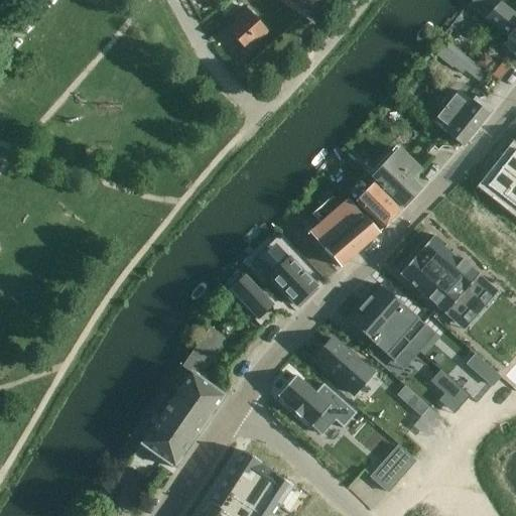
[(515,55),(515,16),(496,0),(488,0),(477,13),(515,45),(515,50),(513,54),(515,55)]
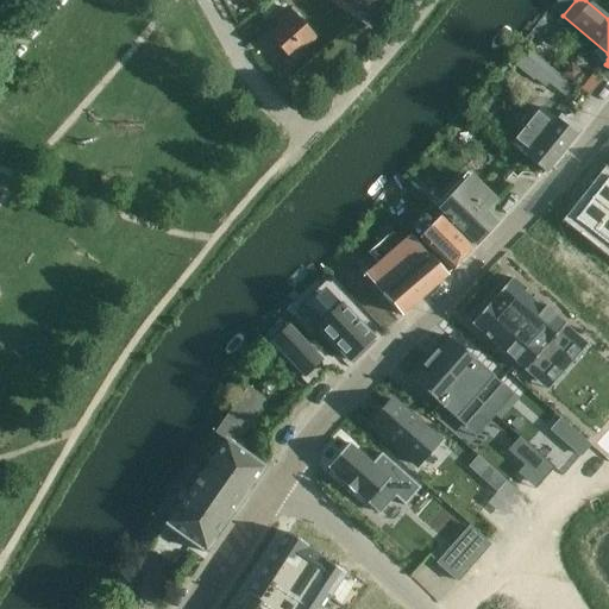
[(290,58),(315,37),(289,8),(277,19),(282,24),(270,35),(290,58)]
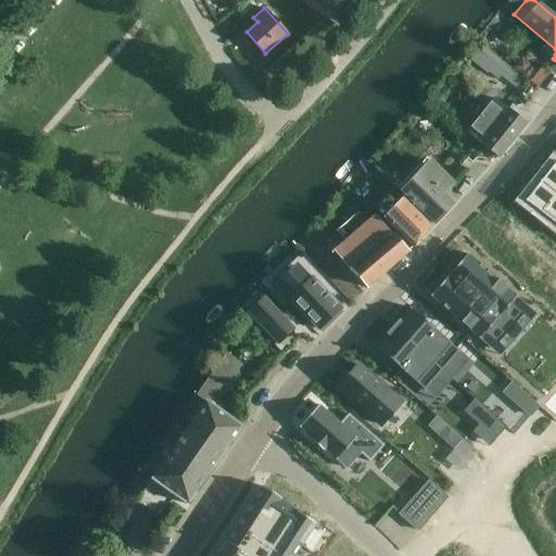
[(520,58),(512,68),(522,77),(531,66),(520,58)]
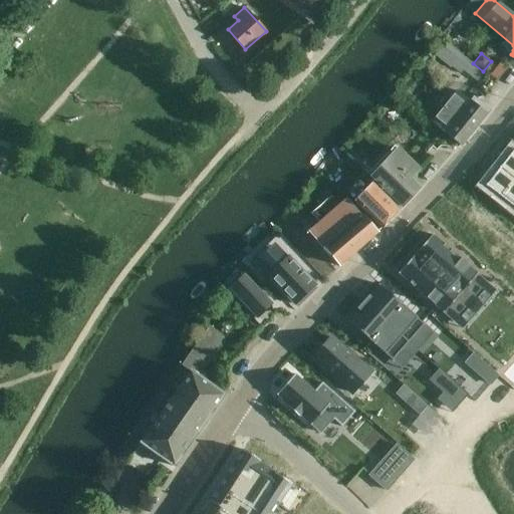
[(484,73),(461,55),(452,67),(460,74),(463,71),(477,82),(484,73)]
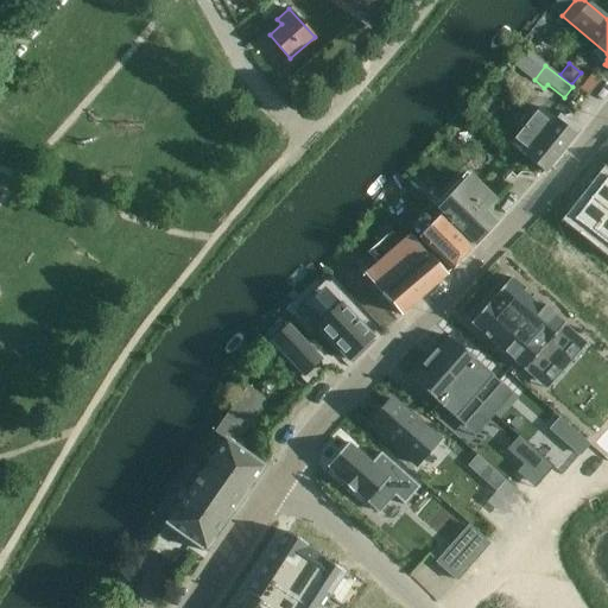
[(546,172),(575,135),(540,108),(512,144),(546,172)]
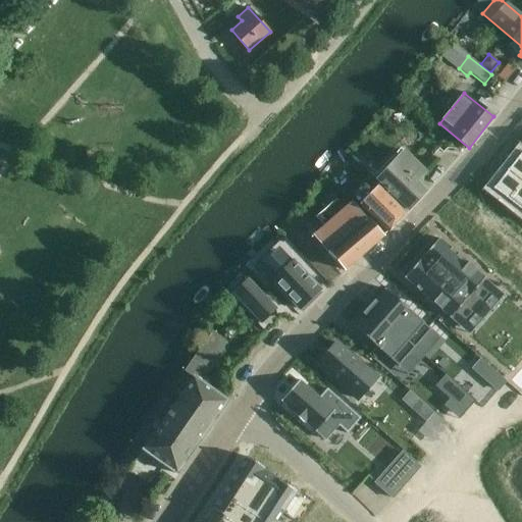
[(408,210),(426,192),(416,181),(426,171),(404,151),(376,180),(407,209),(408,210)]
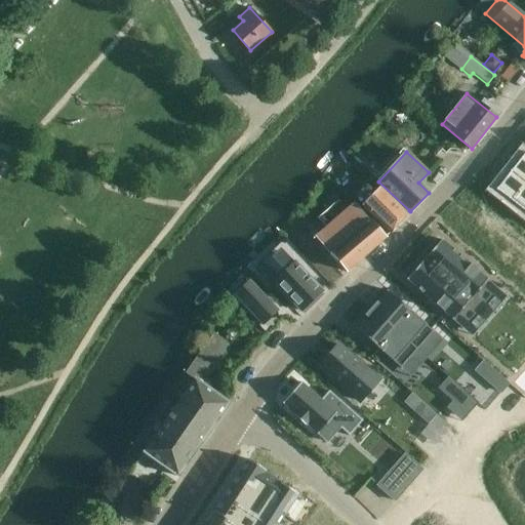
[(524,155),(523,154),(509,172),(524,185),(524,155)]
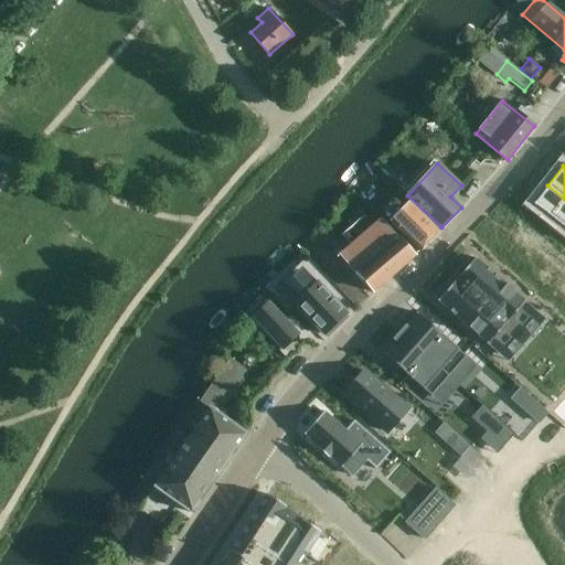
[(564,199),(547,185),(533,204),(564,230),(564,199)]
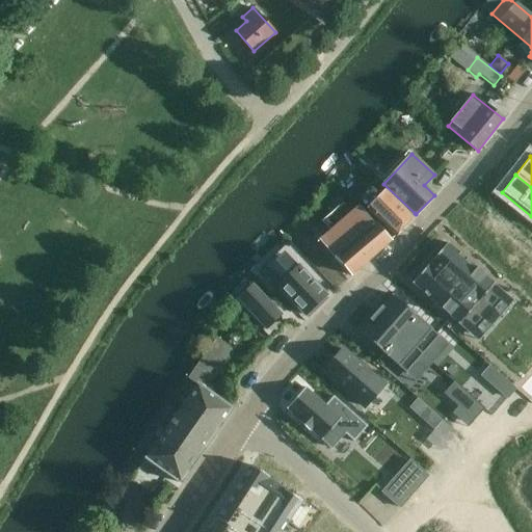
[(354,187),(348,194),(355,202),(362,194),(354,187)]
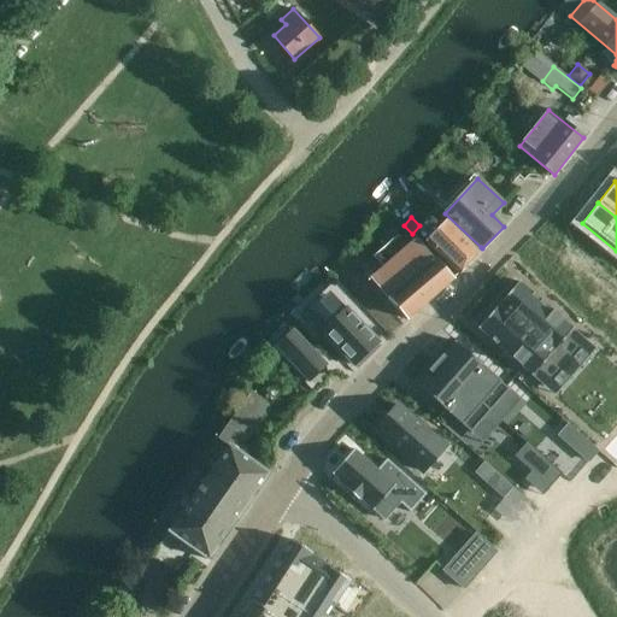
[(427,244),(424,245),(457,275),(458,274),(480,251),(450,222),(448,221),(427,244)]
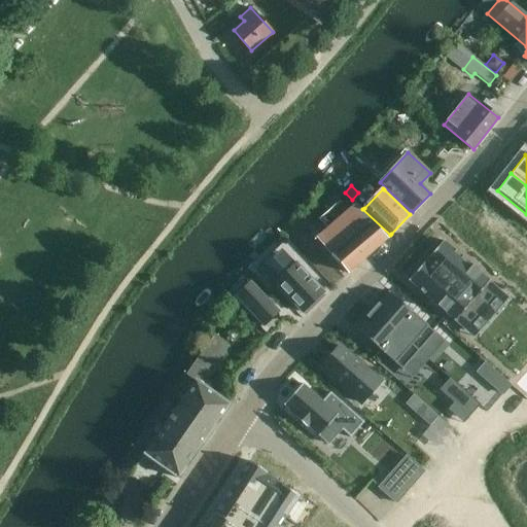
[(370,221),(354,204),(353,205),(346,211),(325,229),(315,238),(330,254),(348,274),(387,239),(371,220),(370,221)]
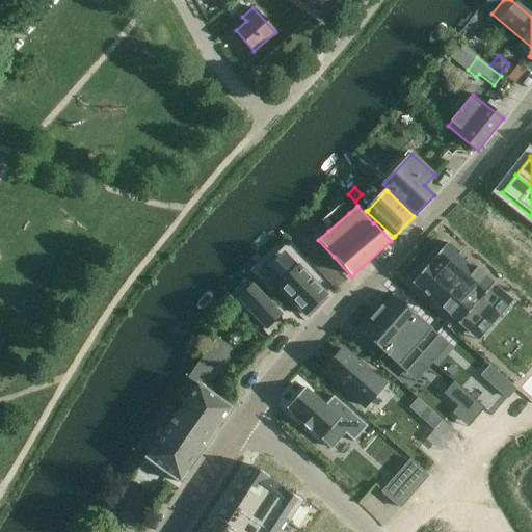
[(433,259),(429,263),(475,302),(493,284),(447,243),(443,248),(441,245),(430,257),(433,259)]
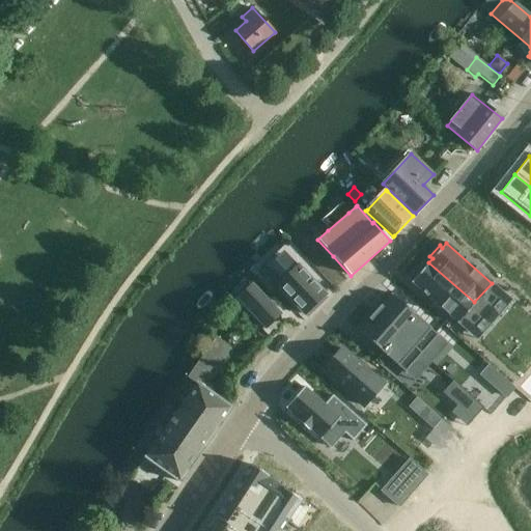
[(283,252),(263,272),(279,289),(305,317),(307,319),(329,298),(295,262),(283,252)]
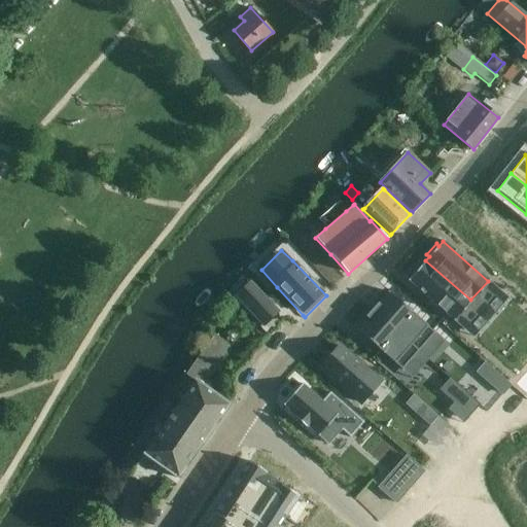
[(412,276),(407,281),(451,321),(470,300),(425,260),(422,265),(419,261),(410,273),(412,276)]
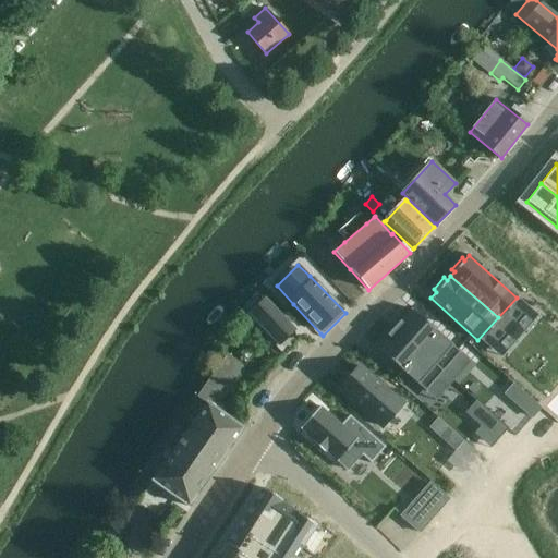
[(264,302),(251,316),(282,344),(295,329),(264,302)]
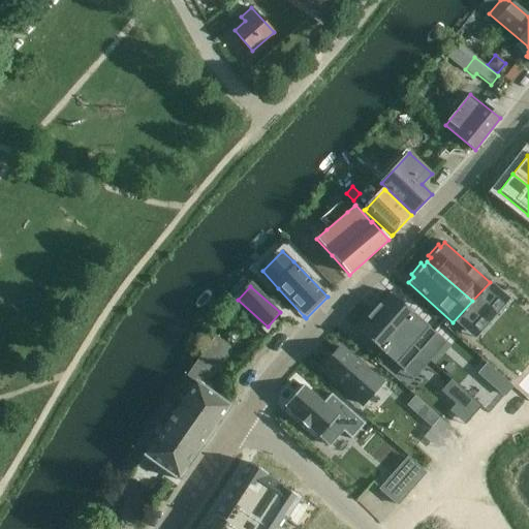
[(389,291),(372,310),(418,352),(435,334),(389,291)]
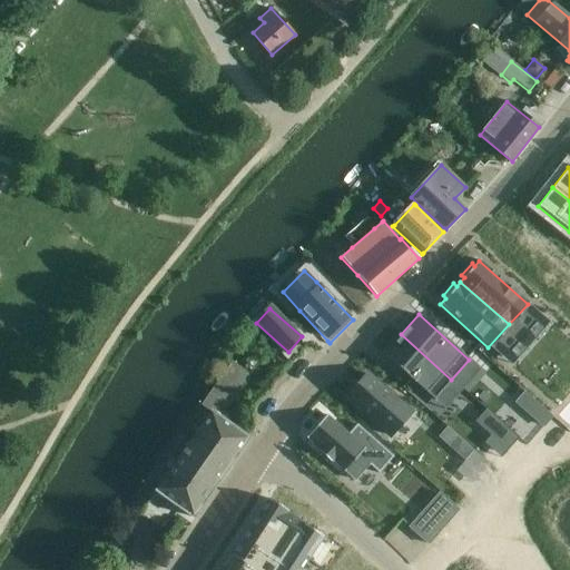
[(401,334),(382,353),(433,399),(451,380),(401,334)]
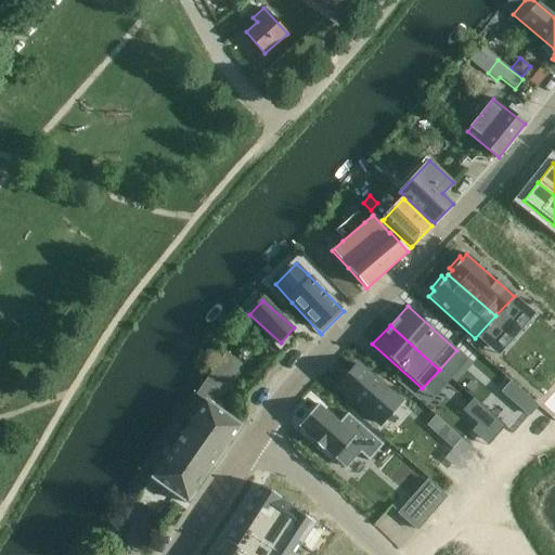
[(189,504),(243,427),(222,412),(227,407),(220,401),(245,364),(226,351),(196,395),(204,401),(150,479),(152,480),(138,501),(160,517),(175,495),(189,504)]
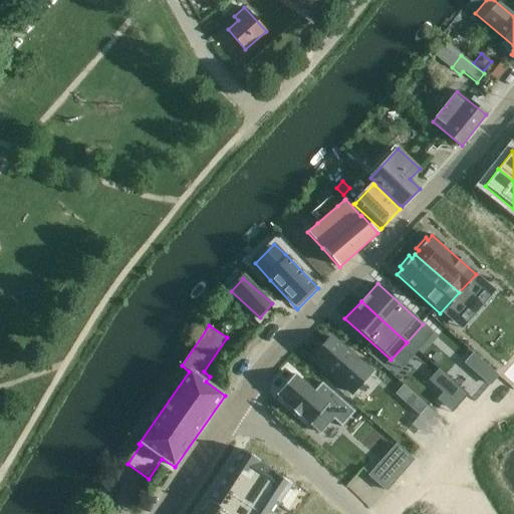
[(330,338),(309,361),(352,400),(372,376),(330,338)]
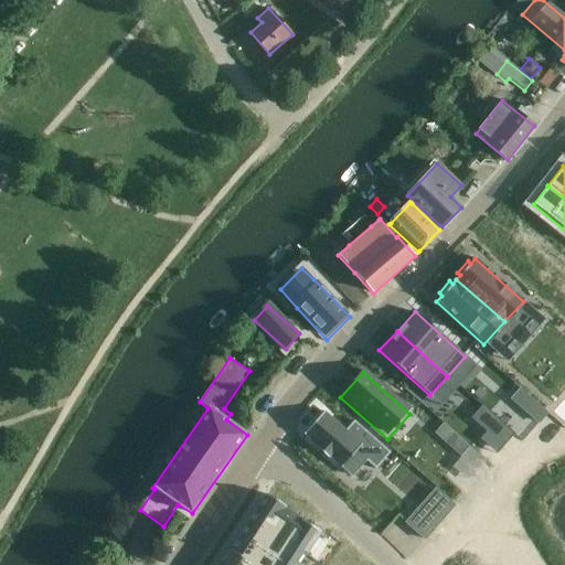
[(519,388),(509,400),(537,424),(547,414),(519,388)]
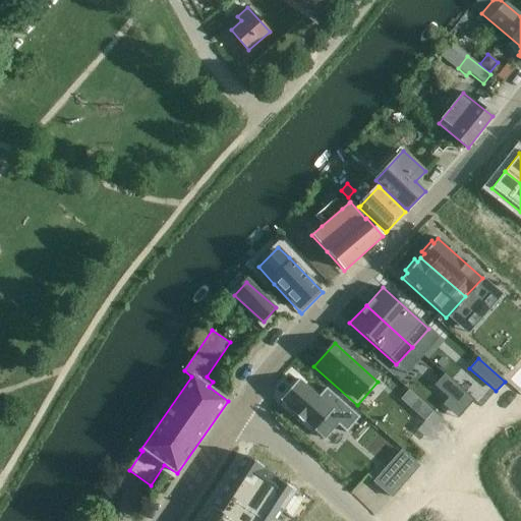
[(443,373),(432,386),(448,399),(458,387),(443,373)]
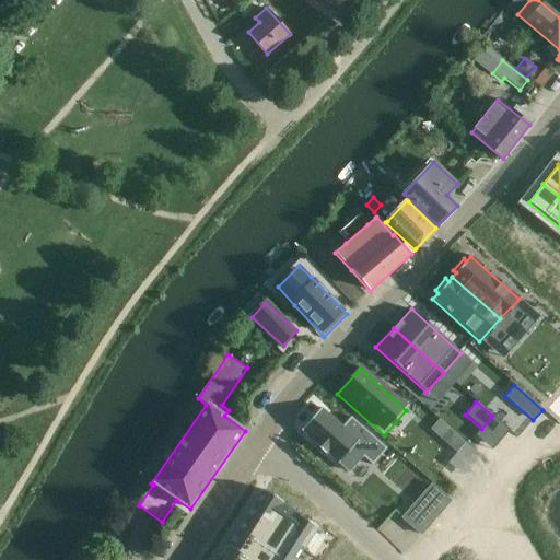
[(319,409),(299,433),(338,468),(353,451),(372,468),(386,452),(350,420),(341,429),(319,409)]
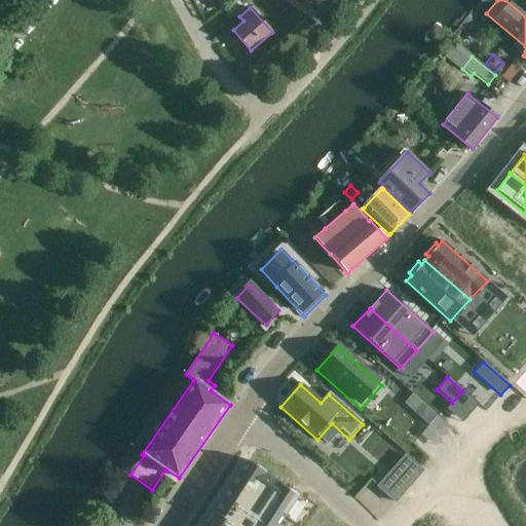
[(422,404),(415,413),(428,425),(436,416),(422,404)]
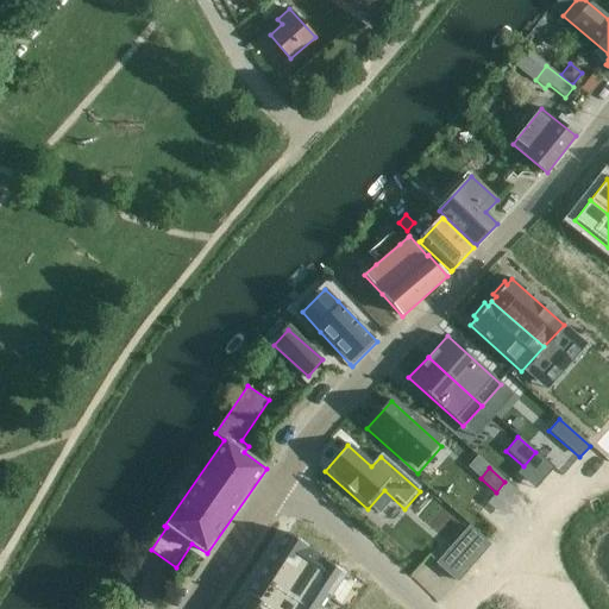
[(469,527),(437,564),(456,582),(489,545),(469,527)]
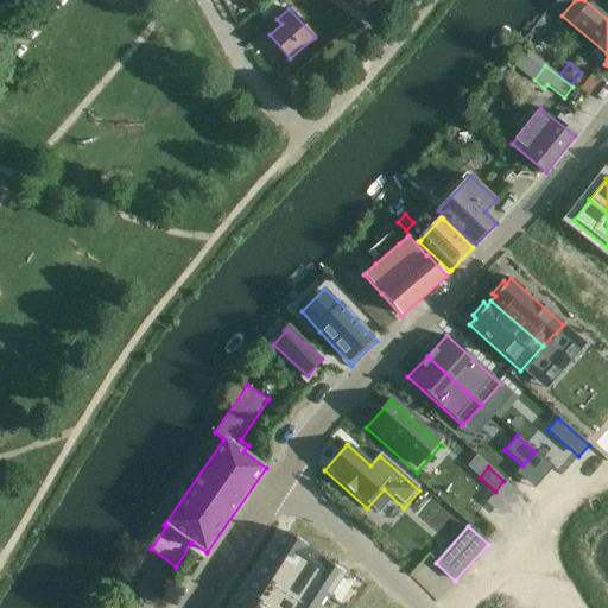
[(286,532),(235,607),(321,607),(343,572),(304,548),(306,545),(286,532)]
